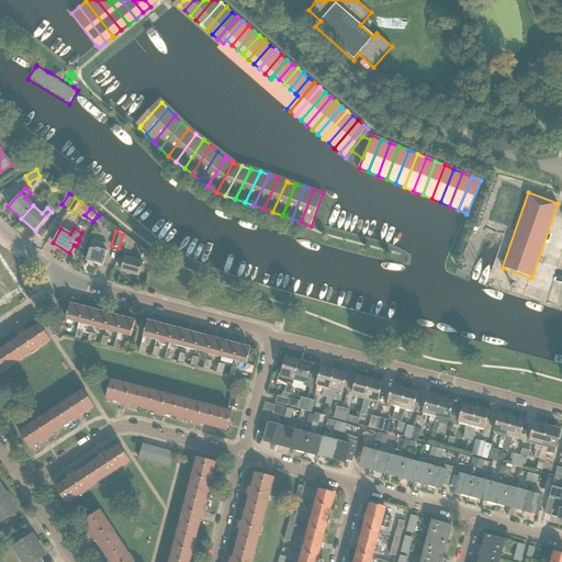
[(107,251),(108,247),(107,245),(92,240),(90,248),(86,260),(102,266),(108,251),(107,251)]
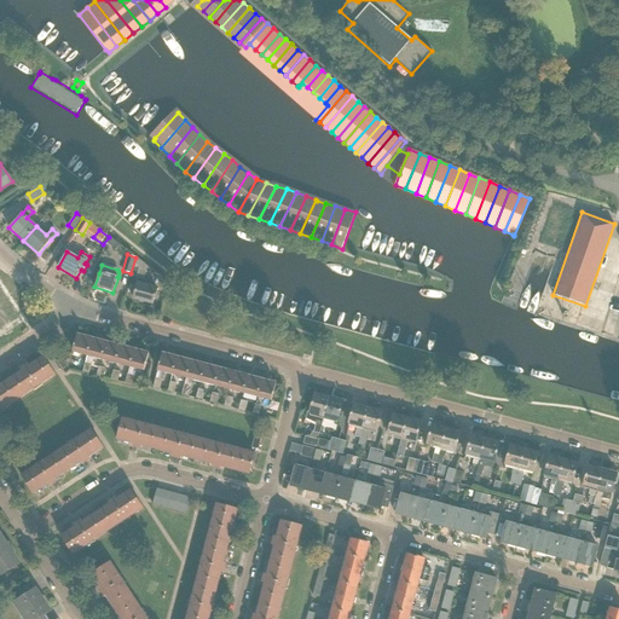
[(149,276),(150,272),(134,267),(132,277),(144,279),(145,275),(149,276)]
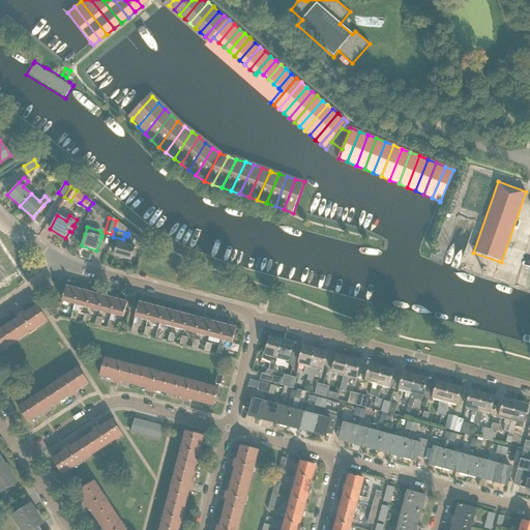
[(130,260),(135,247),(117,242),(114,256),(130,260)]
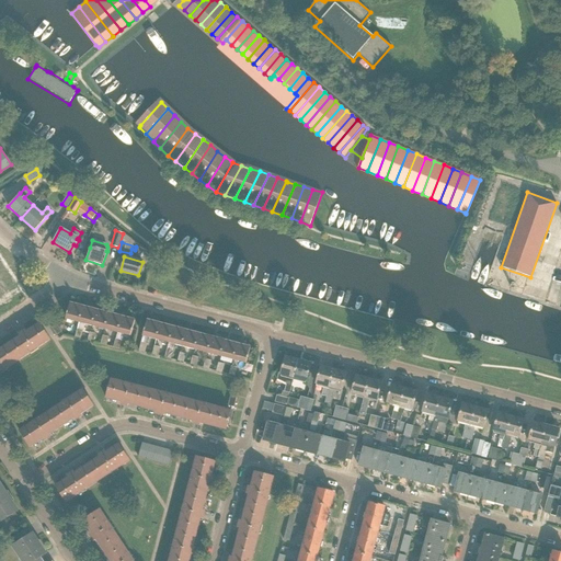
[(79,322),(83,307),(70,304),(66,319),(79,322)]
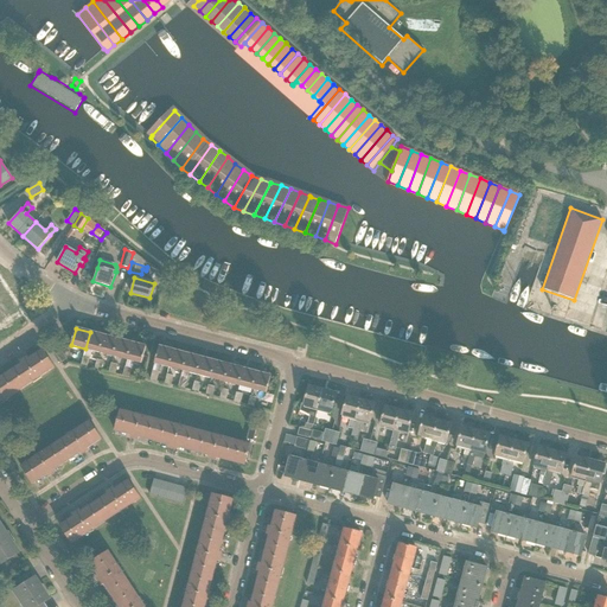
[(100,353),(103,336),(90,332),(85,349),(100,353)]
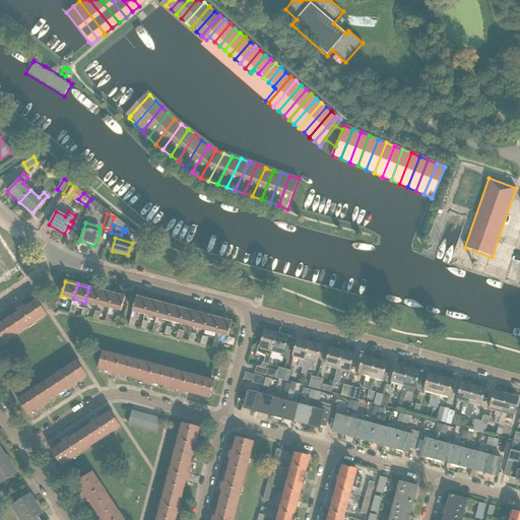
[(96,306),(101,290),(88,287),(85,303),(96,306)]
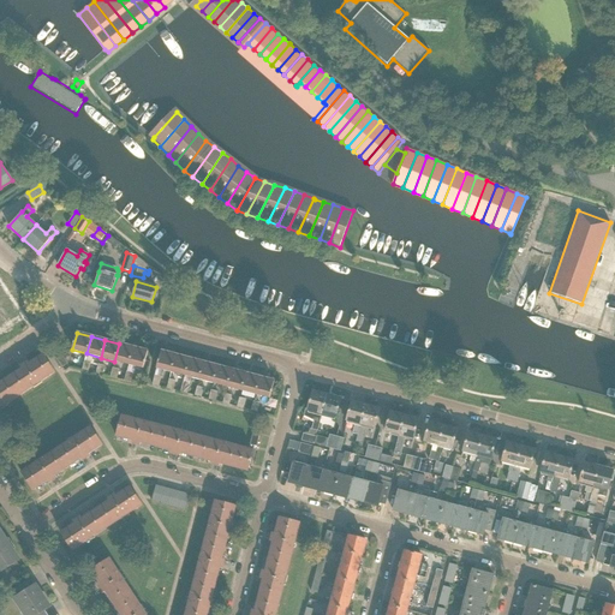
[(129,365),(133,347),(119,344),(114,362),(129,365)]
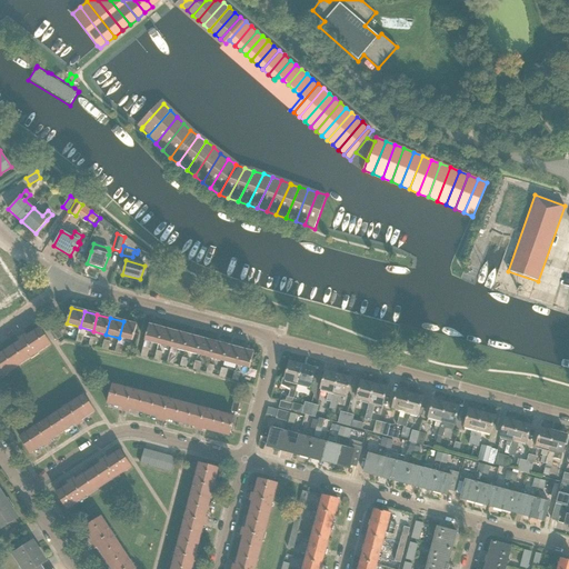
[(123,321),(119,338),(132,341),(137,326),(123,321)]
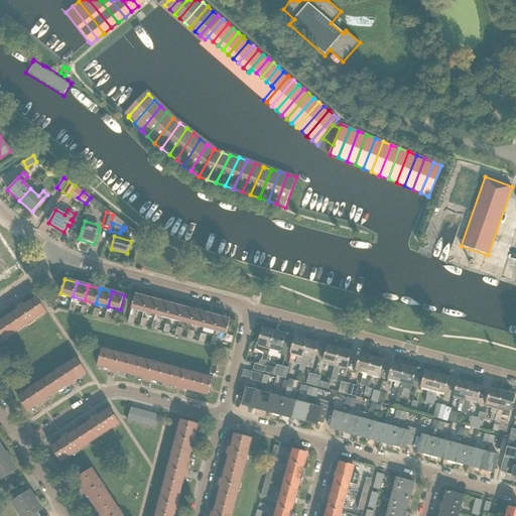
[(143,312),(147,298),(135,294),(131,309),(130,314),(128,323),(133,324),(135,316),(136,317),(137,310),(143,312)]
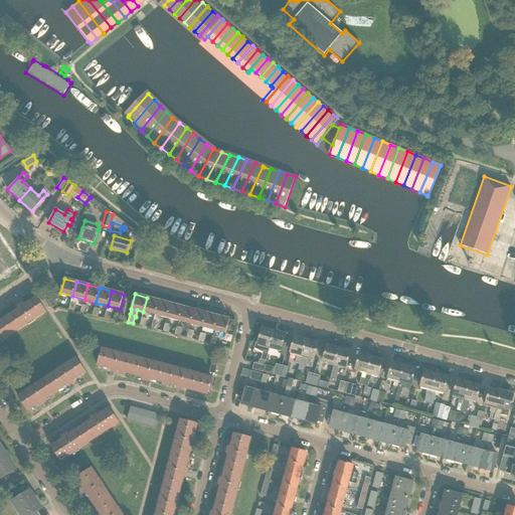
[(35,297),(7,316),(17,331),(45,312),(35,297)]
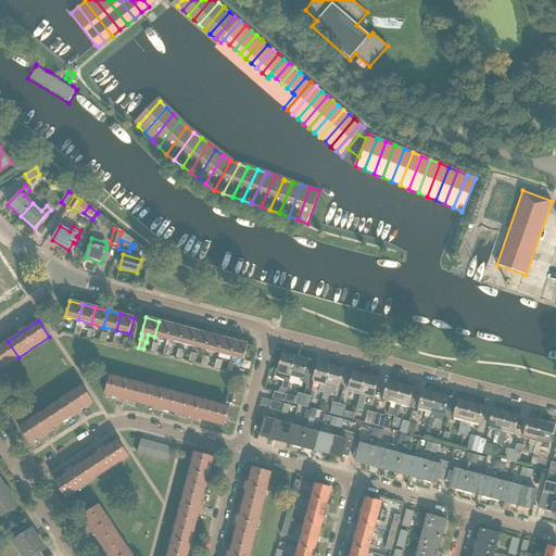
[(57,332),(61,329),(58,321),(52,325),(57,332)]
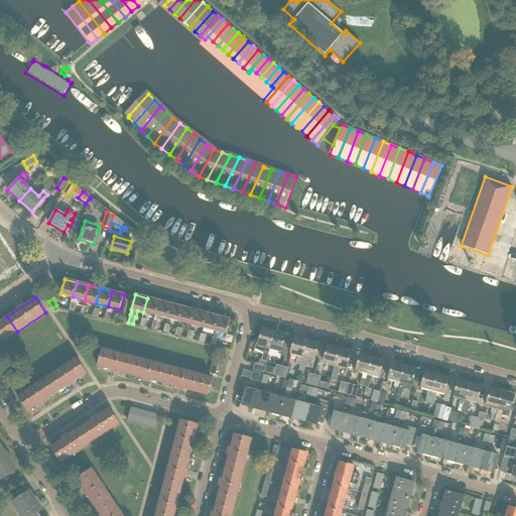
[(155,315),(159,301),(147,298),(143,312),(155,315)]
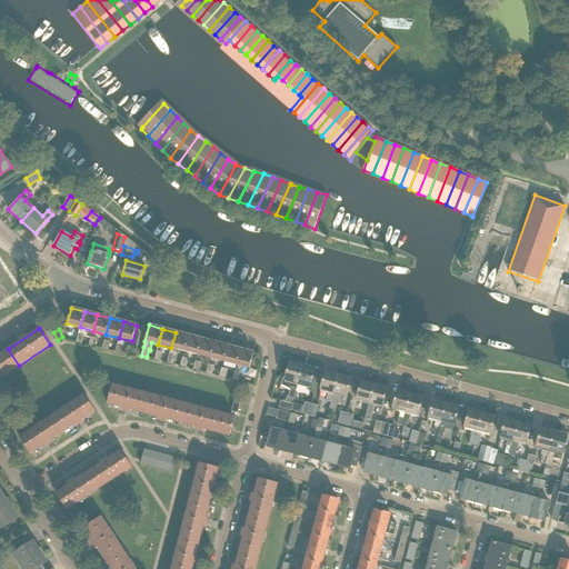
[(185,351),(188,336),(176,332),(171,348),(185,351)]
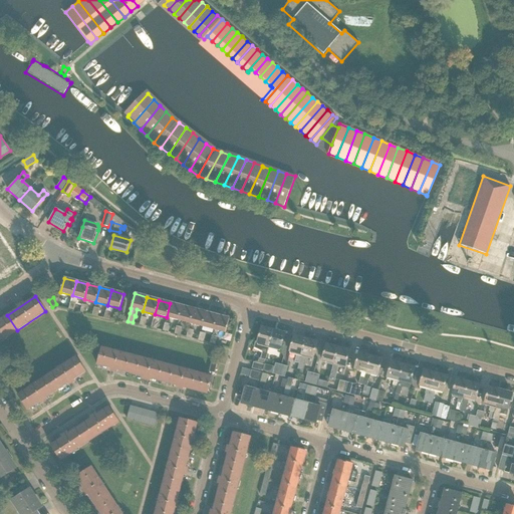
[(178,320),(182,306),(170,303),(167,317),(178,320)]
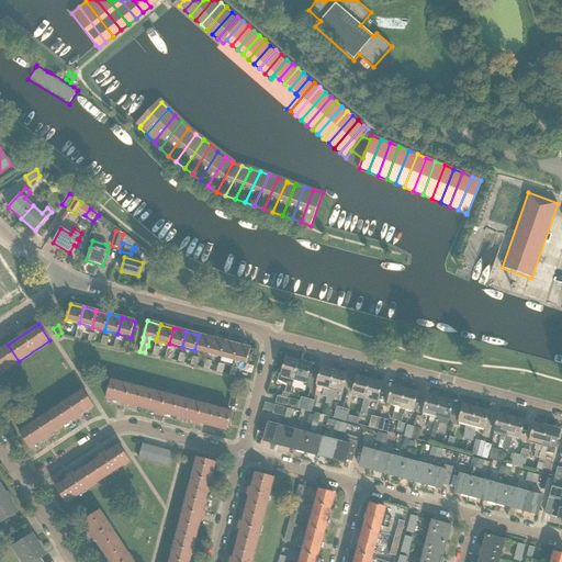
[(208,353),(212,338),(199,335),(194,350),(208,353)]
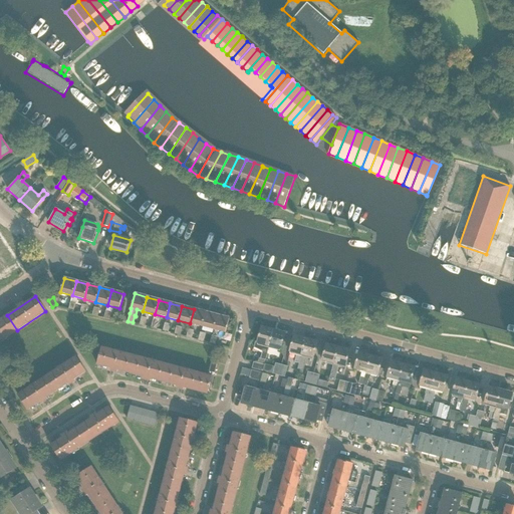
[(202,326),(205,312),(194,309),(190,323),(202,326)]
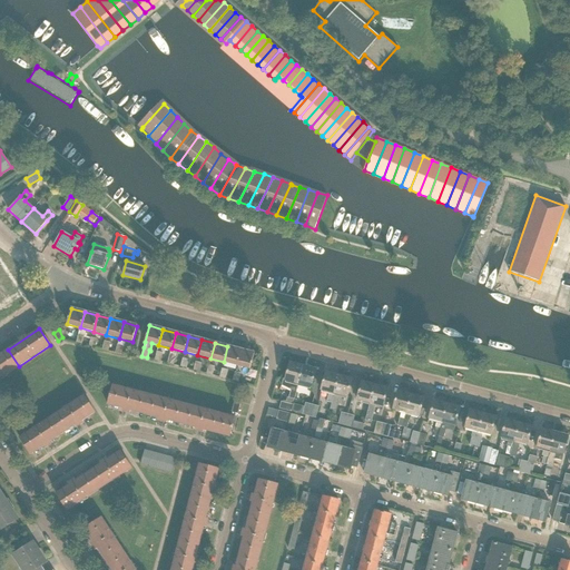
[(236,365),(241,350),(227,346),(224,362),(236,365)]
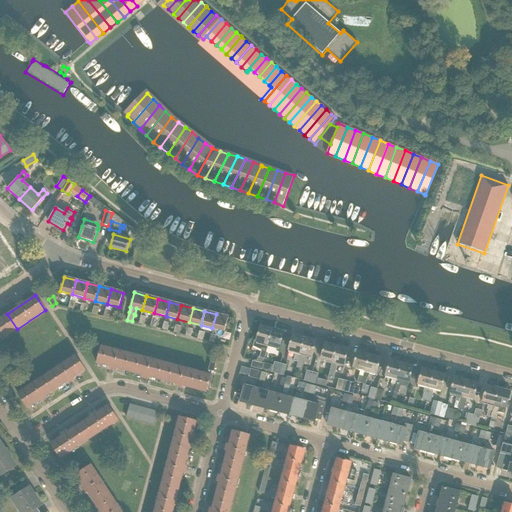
[(0,340),(17,329),(7,314),(0,318),(0,340)]
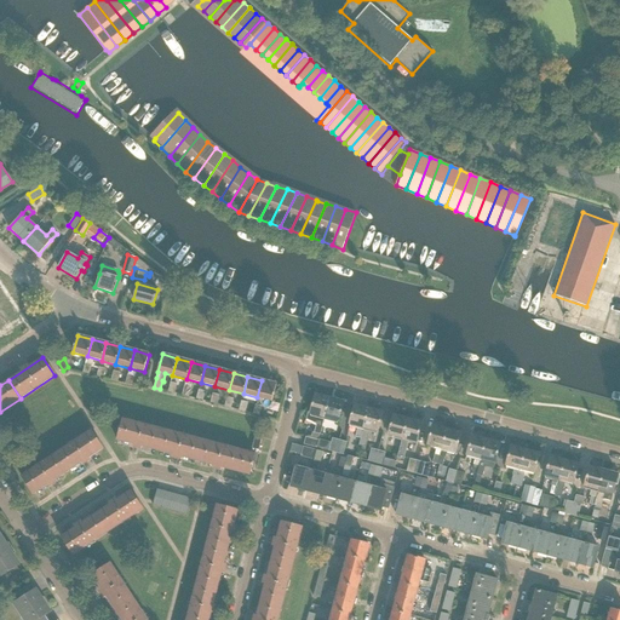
[(262,380),(257,397),(271,402),(276,384),(262,380)]
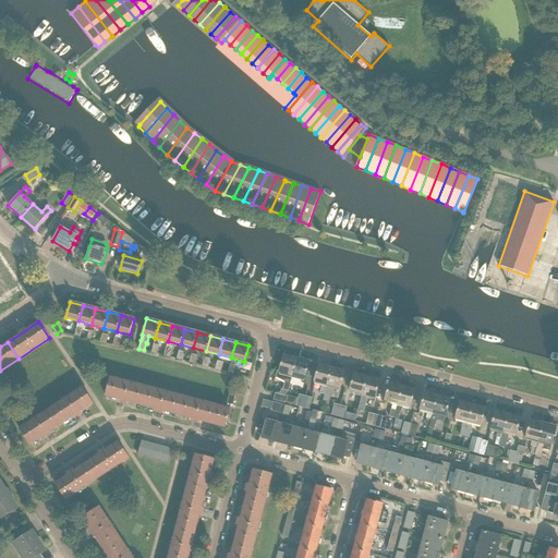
[(291,378),(296,359),(283,355),(279,372),(277,371),(275,377),(276,377),(286,381),(283,389),(288,390),(292,378),(291,378)]
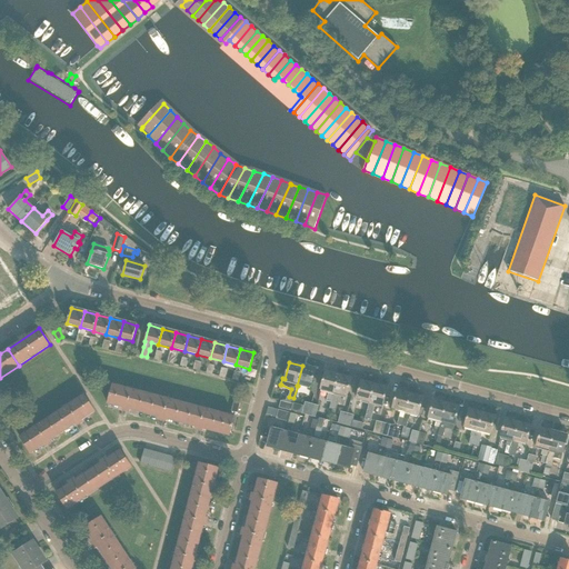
[(297,386),(298,386),(302,387),(302,385),(310,387),(316,369),(302,366),(297,386)]
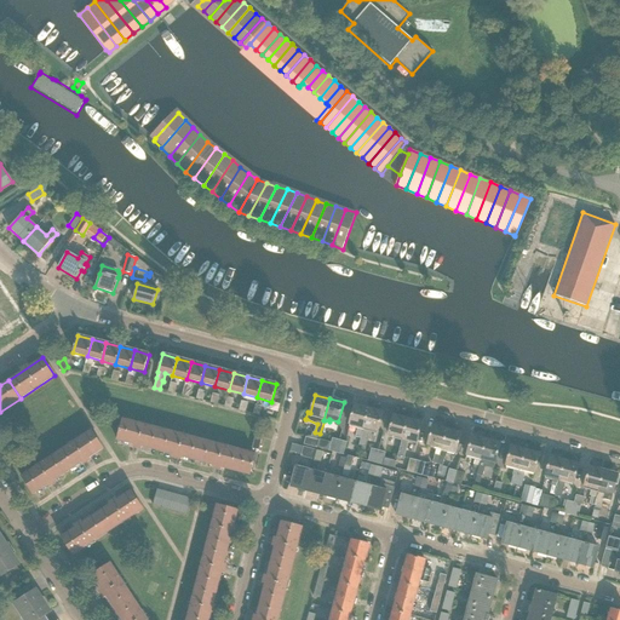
[(361,438),(368,409),(354,405),(349,424),(357,426),(355,437),(361,438)]
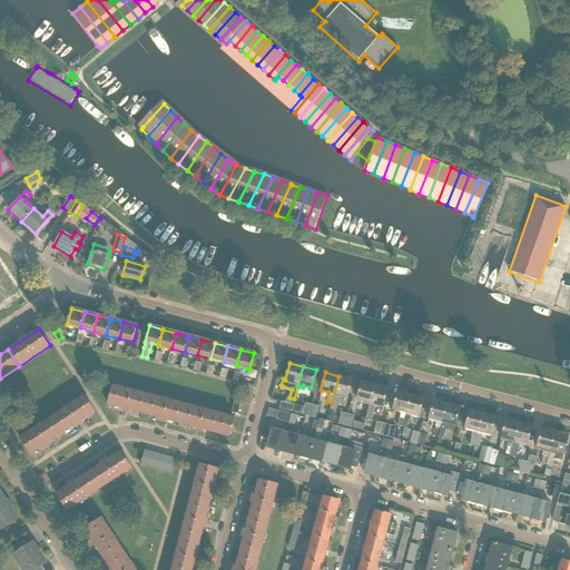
[(338,376),(332,403),(330,409),(335,410),(340,394),(347,396),(352,380),(338,376)]
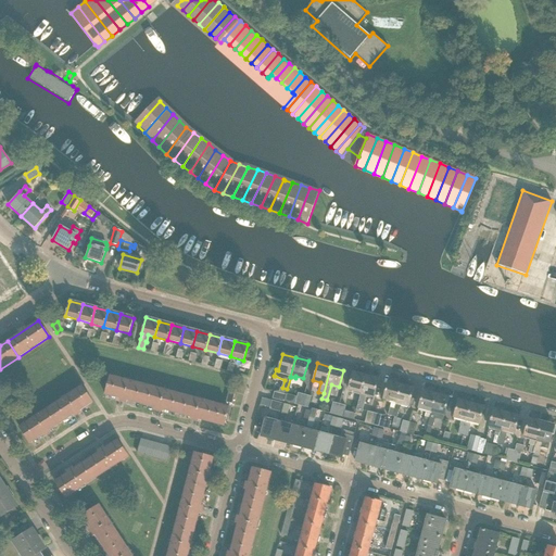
[(361,395),(366,376),(353,373),(348,390),(356,391),(355,393),(359,395),(361,395)]
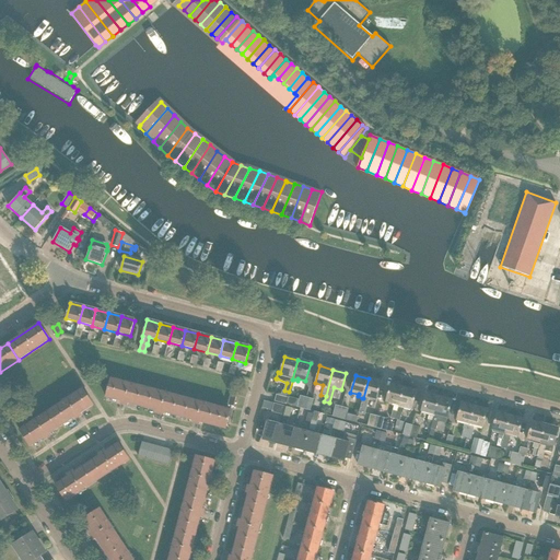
[(146,408),(151,389),(111,378),(106,397),(146,408)]
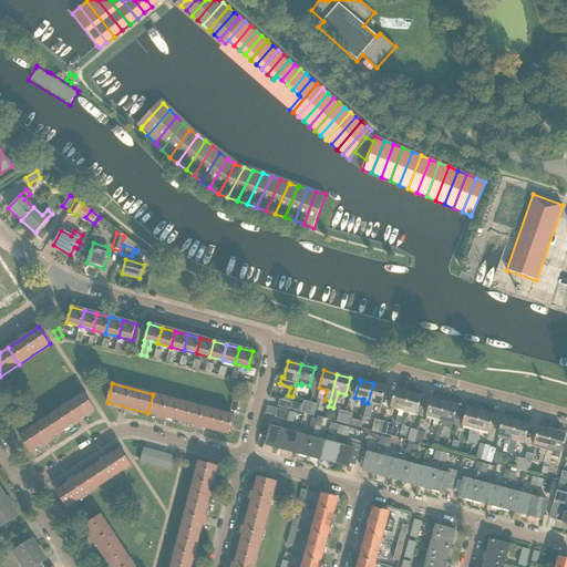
[(368,403),(367,403),(363,419),(369,420),(373,402),(381,404),(385,387),(373,383),(368,403)]
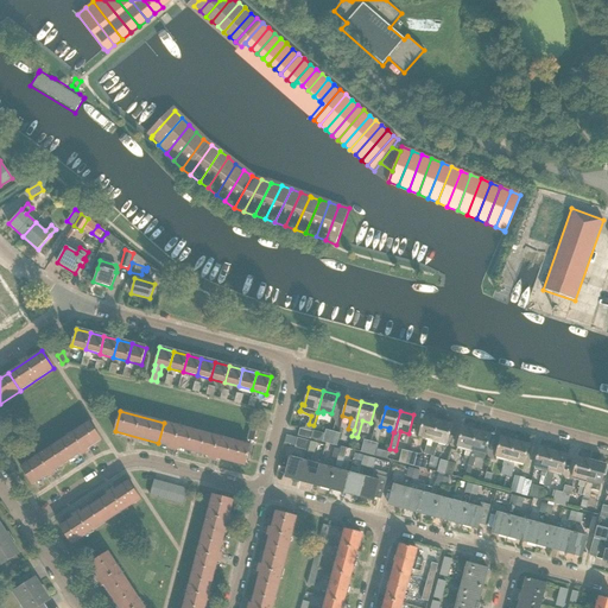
[(429,455),(438,422),(424,417),(419,436),(428,438),(426,441),(428,441),(424,454),(429,455)]
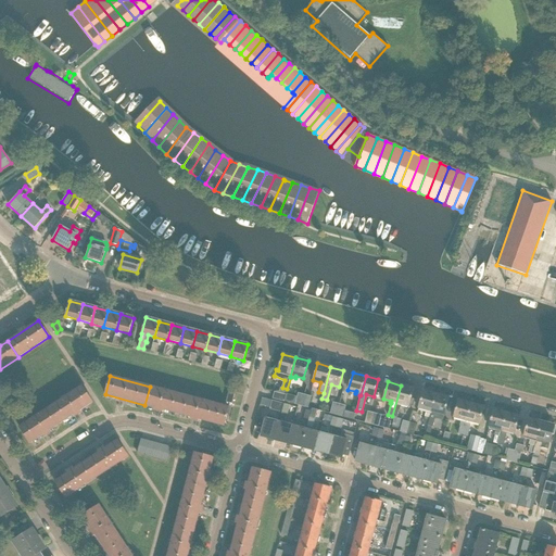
[(92,402),(81,386),(50,406),(61,422),(92,402)]
